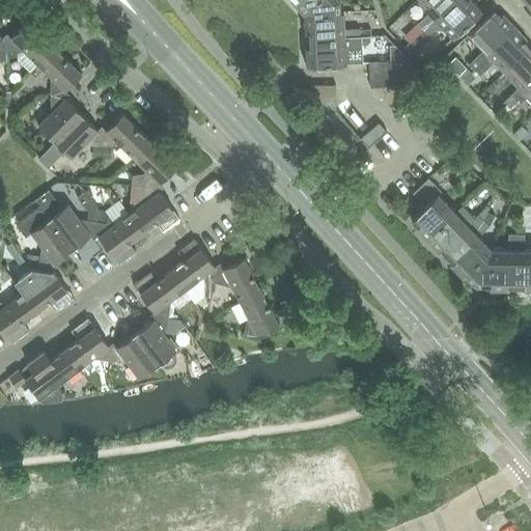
[(290,0),(291,0),(303,14),(340,11),(340,10),(339,0),(290,0)]
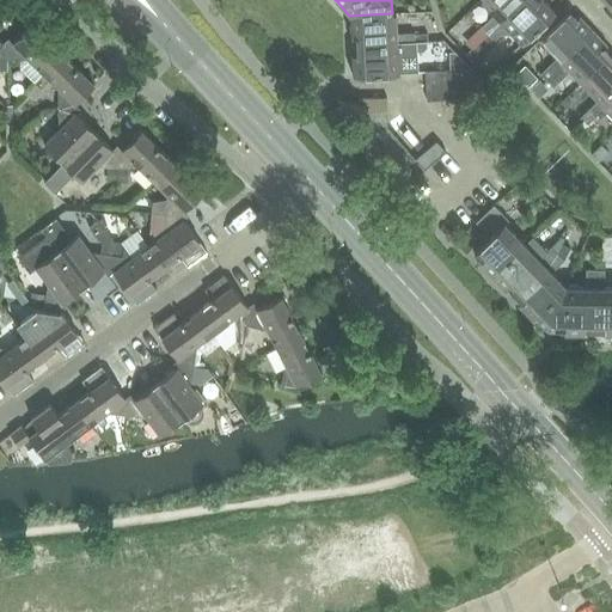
[(481,0),(495,14),(482,26),(489,32),(522,0),(481,0)]
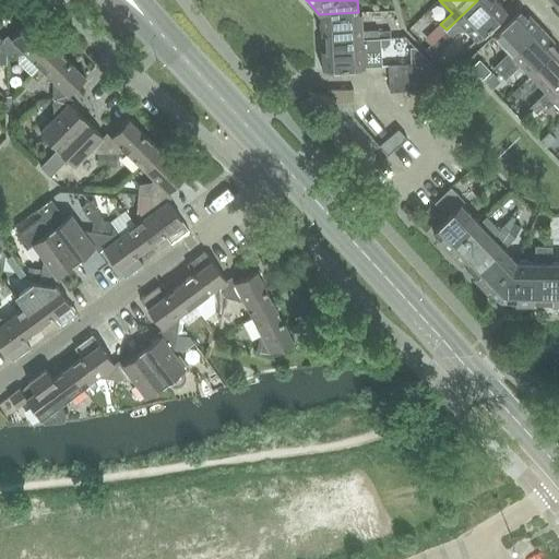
[(476,39),(507,10),(497,0),(477,0),(447,30),(452,36),(463,25),(476,39)]
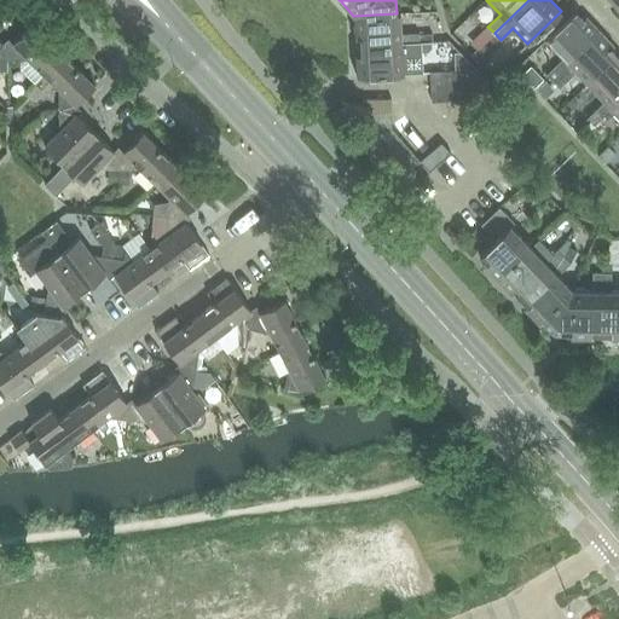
[(537,90),(550,77),(600,30),(586,16),(583,18),(577,11),(545,40),(562,59),(547,74),(544,71),(531,84),(537,90)]
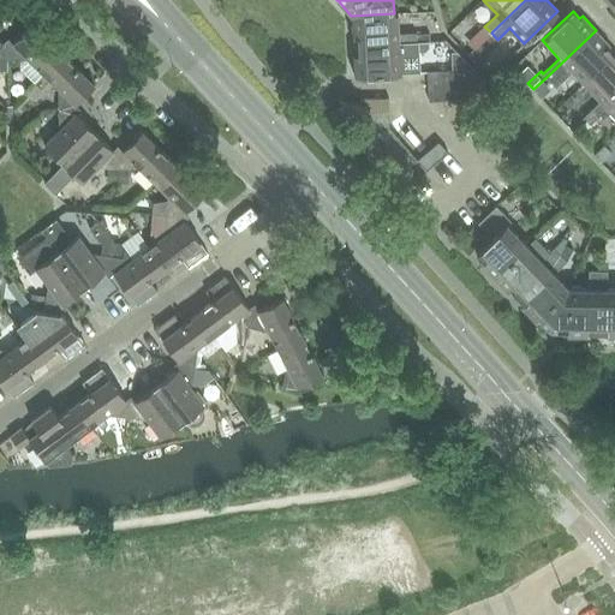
[(398,12),(394,12),(394,13),(351,16),(352,37),(357,36),(357,45),(417,42),(417,33),(399,34),(398,12)]
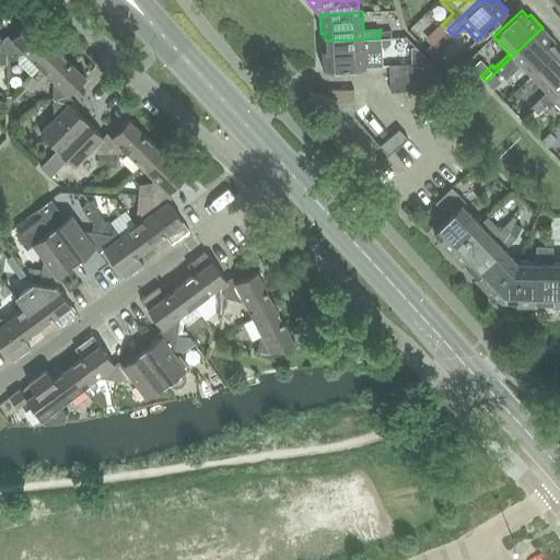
[(58,49),(28,21),(12,38),(8,38),(8,55),(19,54),(19,62),(32,76),(41,67),(58,49)]
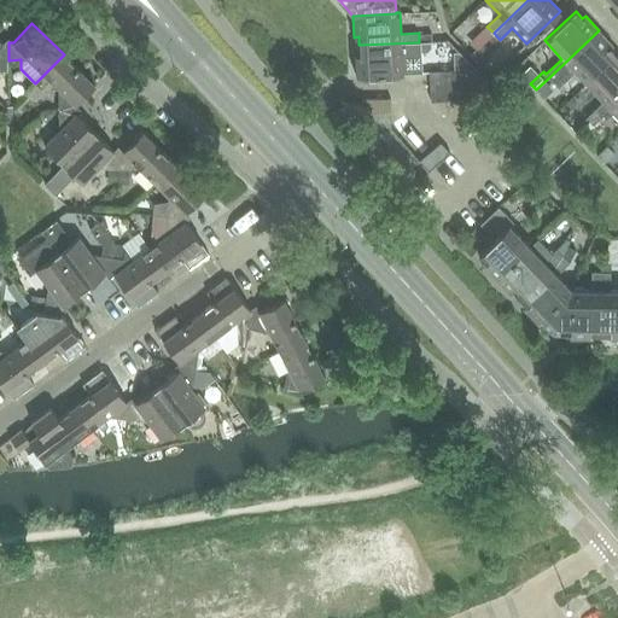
[(599,30),(549,77),(559,88),(575,73),(586,85),(617,56),(610,48),(613,45),(599,30)]
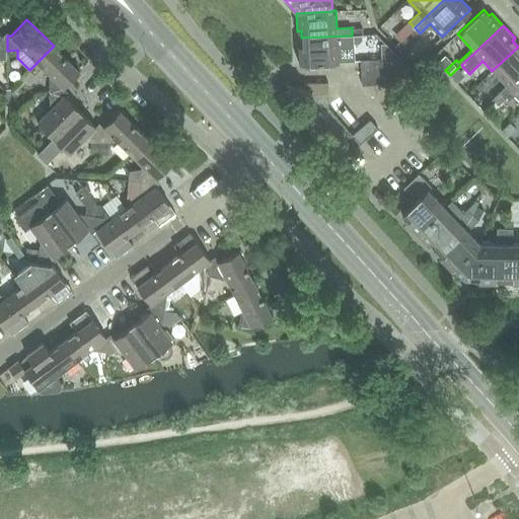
[(362,34),(352,35),(301,38),(302,45),(298,45),(299,63),(339,61),(353,61),(352,43),(359,43),(359,40),(362,40),(362,34)]
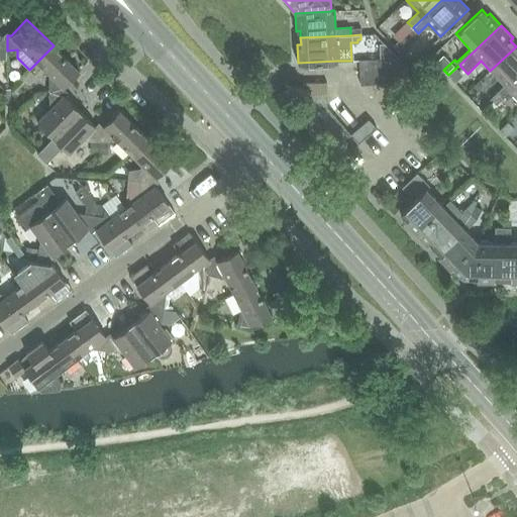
[(80,71),(54,45),(37,62),(49,74),(49,91),(64,91),(64,88),(80,71)]
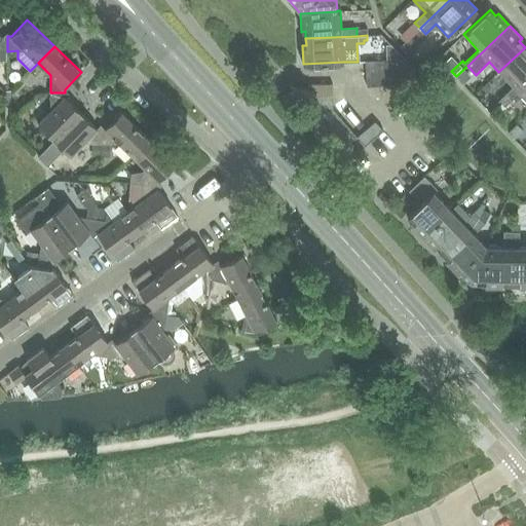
[(513,87),(506,94),(510,97),(525,80),(525,47),(498,72),(513,87)]
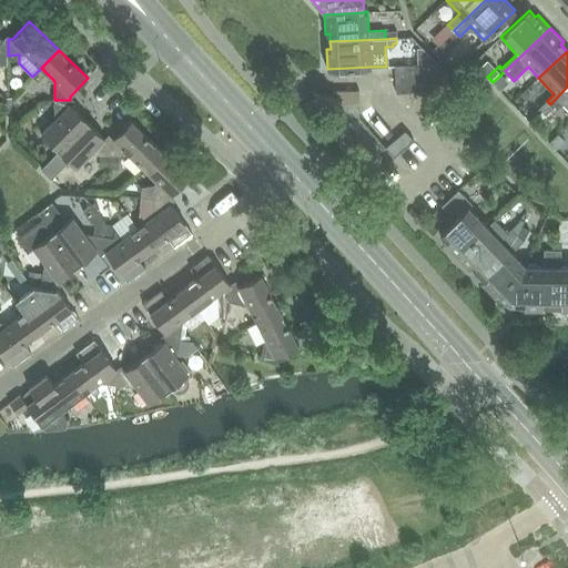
[(395,66),(396,80),(422,79),(422,64),(395,66)]
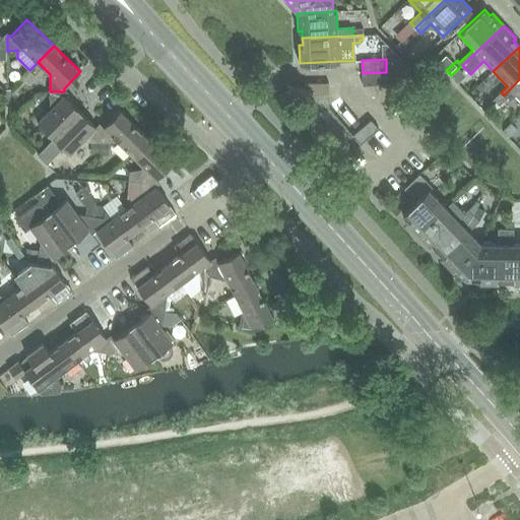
[(387,84),(386,72),(363,73),(363,85),(387,84)]
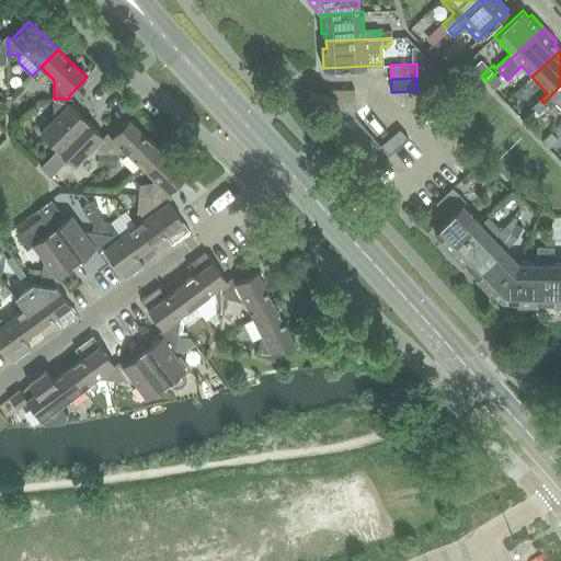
[(560,86),(544,103),(546,106),(553,100),(560,106),(560,86)]
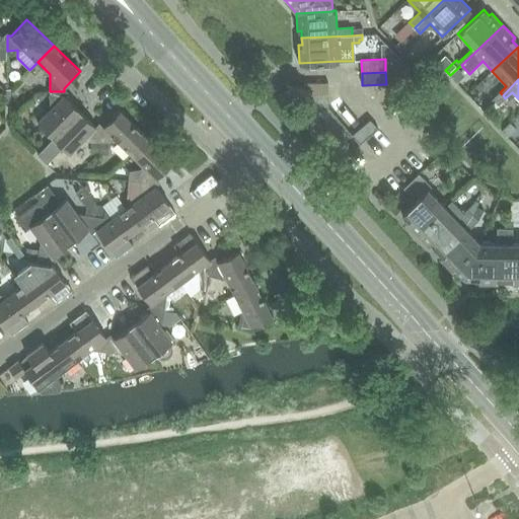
[(304,83),(304,95),(328,95),(328,83),(304,83)]
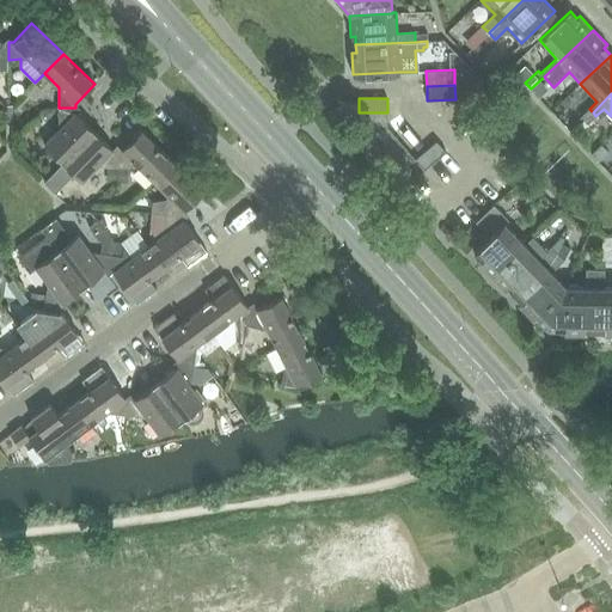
[(44,144),(63,163),(95,130),(75,112),(75,108),(59,108),(59,129),(44,144)]
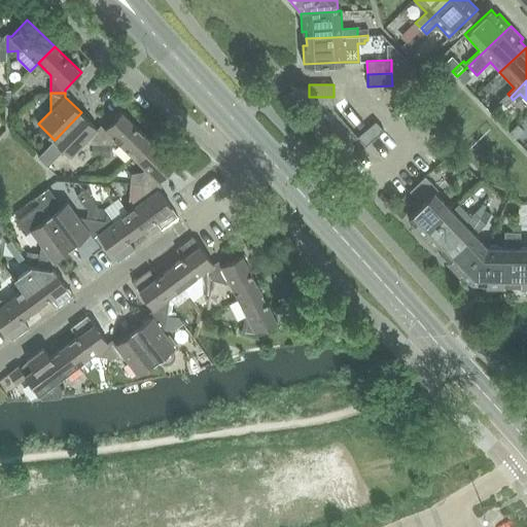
[(511,97),(507,94),(500,100),(503,103),(506,106),(513,100),(511,97)]
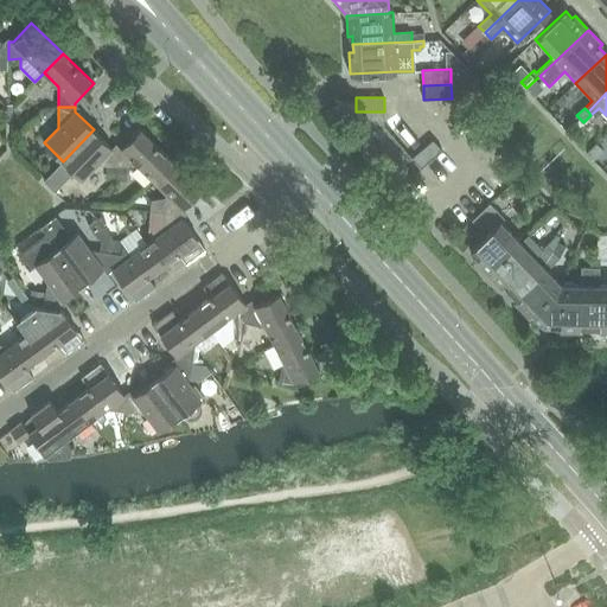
[(371,154),(393,136),(384,126),(356,136),(371,154)]
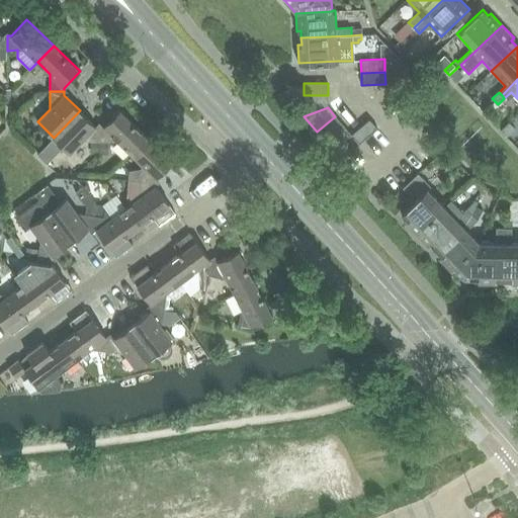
[(82,141),(99,141),(99,126),(96,126),(80,110),(54,138),(48,144),(37,153),(47,163),(63,147),(70,153),(82,141)]
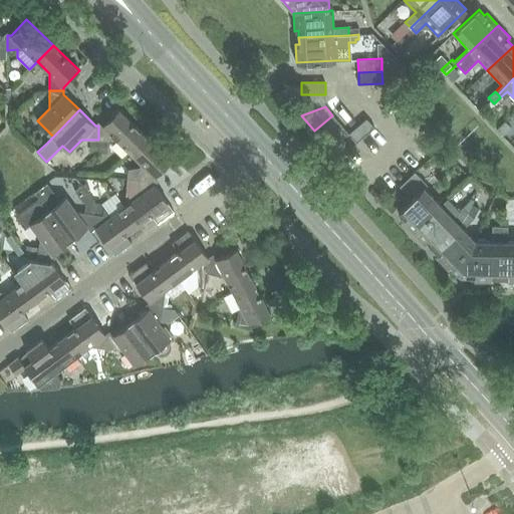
[(102,125),(98,125),(98,140),(116,140),(129,152),(145,135),(118,109),(102,125)]
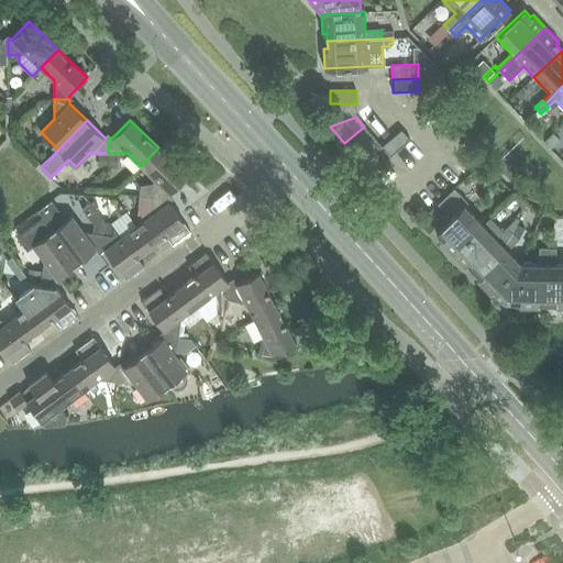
[(344,143),(353,153),(373,136),(364,127),(344,143)]
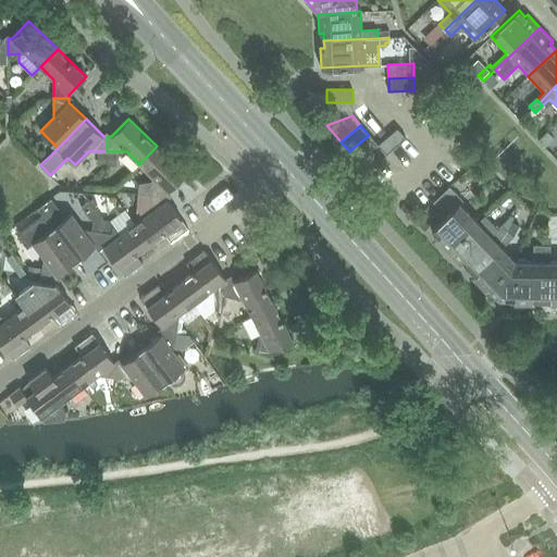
[(406,138),(397,127),(378,145),(386,155),(406,138)]
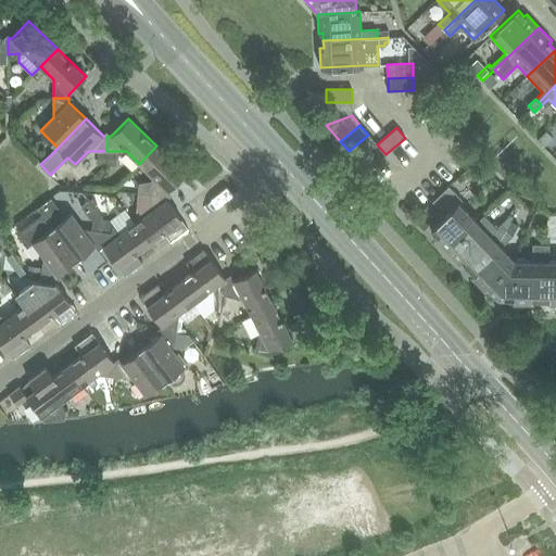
[(377,144),(368,135),(349,151),(357,162),(377,144)]
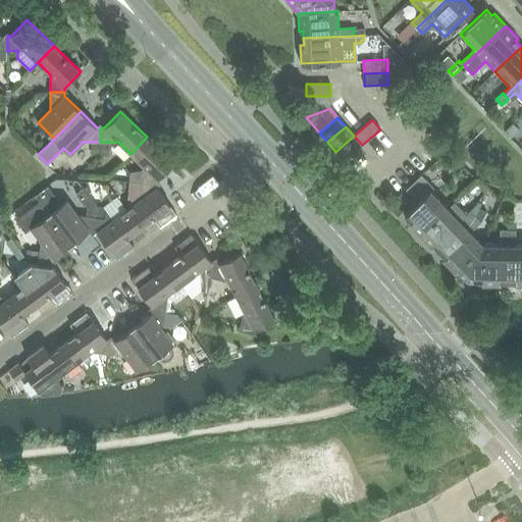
[(142,181),(142,183),(157,184),(157,179),(173,163),(147,137),(131,154),(143,165),(143,169),(129,171),(129,180),(142,181)]
